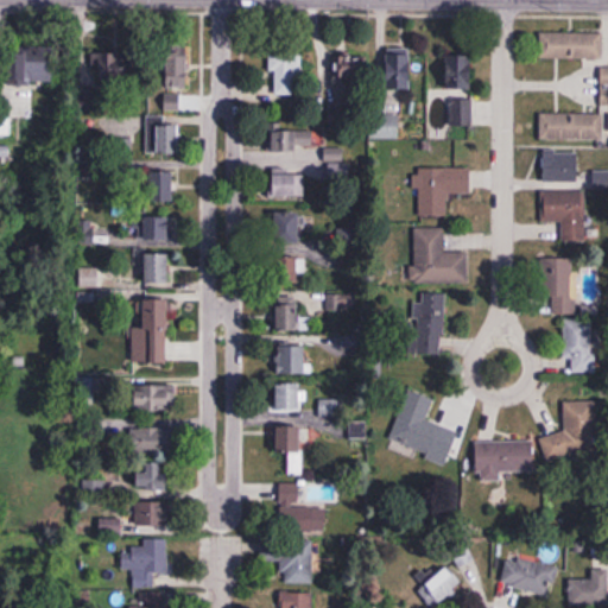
[(603,32),(540,32),(540,58),(603,58),(603,32)]
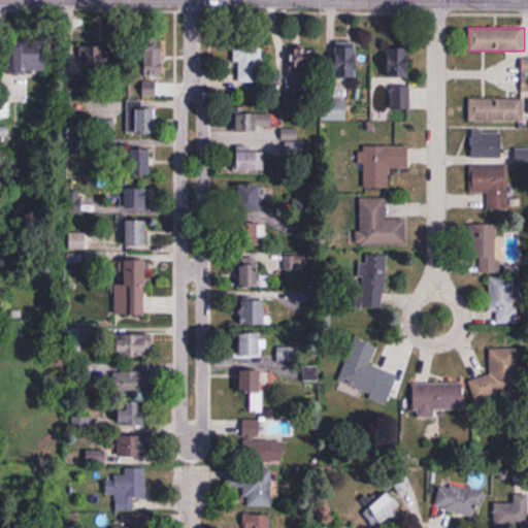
[(145,37),(145,76),(164,76),(164,37),(145,37)]
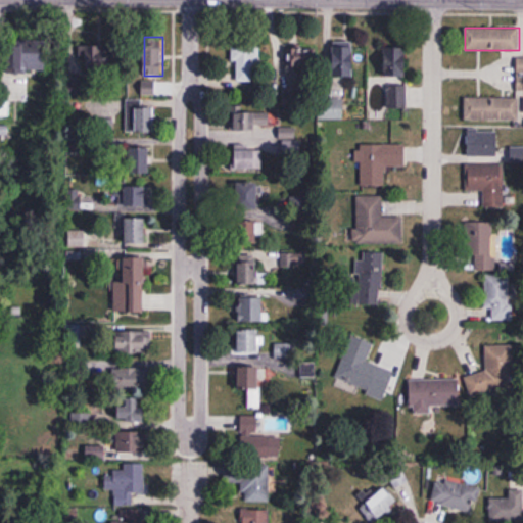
[(355,41),(334,41),(334,76),(355,76),(355,41)]
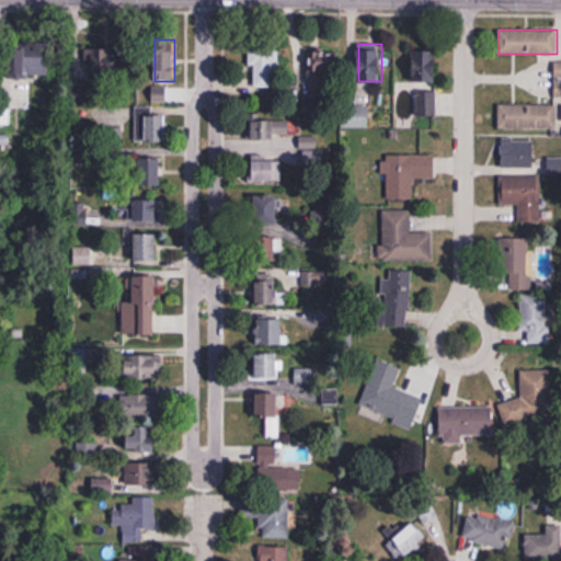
[(251,45),(250,87),(277,87),(277,45),(251,45)]
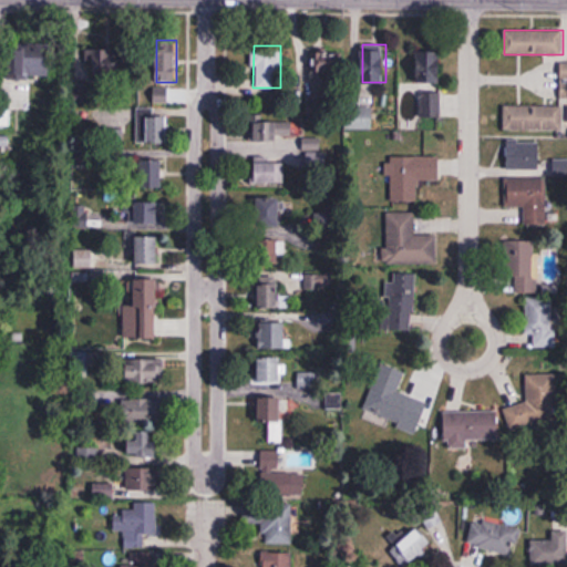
[(51,47),(18,47),(18,78),(51,78),(51,47)]
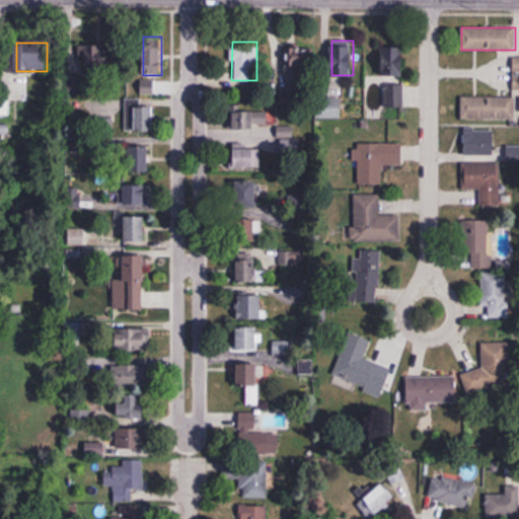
[(382,75),(403,75),(404,46),(382,46),(382,75)]
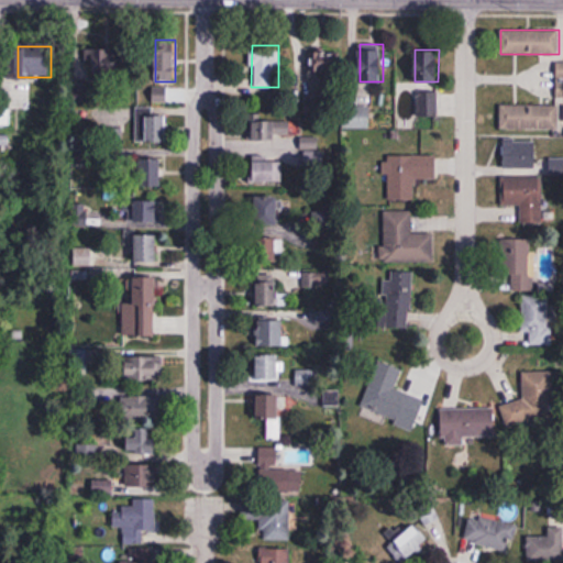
[(311,78),(342,77),(341,51),(311,52),(311,78)]
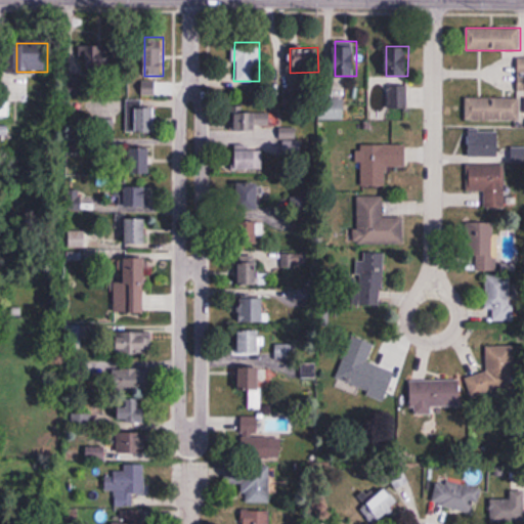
[(466,97),(467,120),(523,119),(523,57),(518,58),(519,96),(466,97)]
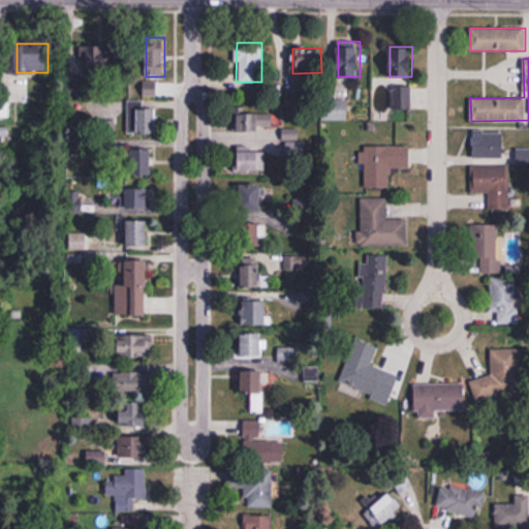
[(411,87),(404,86),(402,107),(409,107),(411,87)]
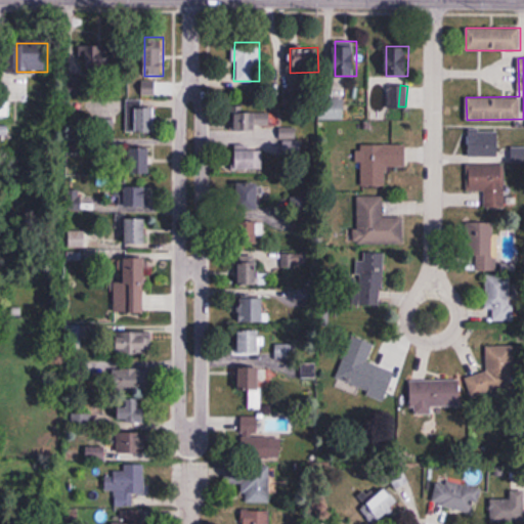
[(344,118),(344,99),(320,99),(320,118),(344,118)]
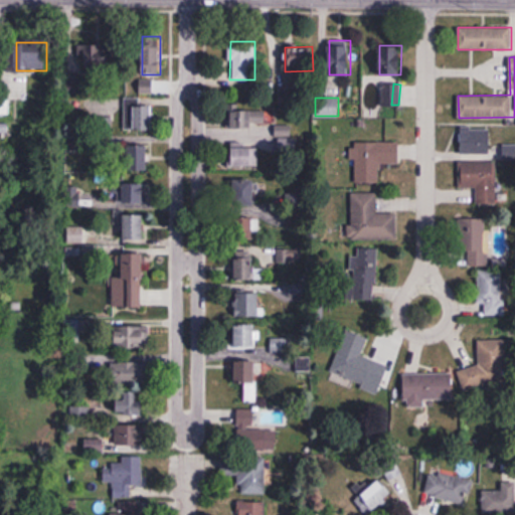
[(152,130),(152,106),(139,106),(139,99),(125,99),(125,130),(152,130)]
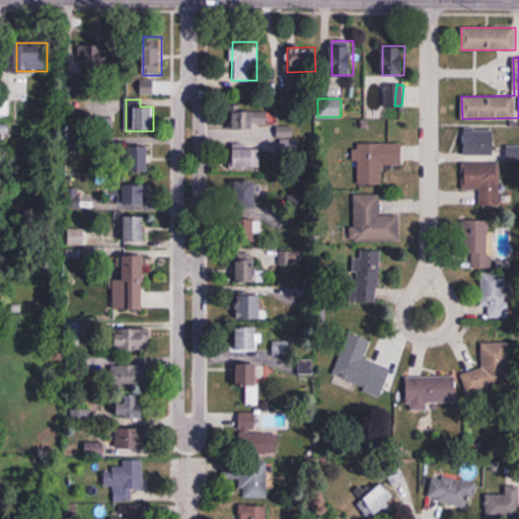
[(0,114),(8,115),(8,100),(0,100),(0,114)]
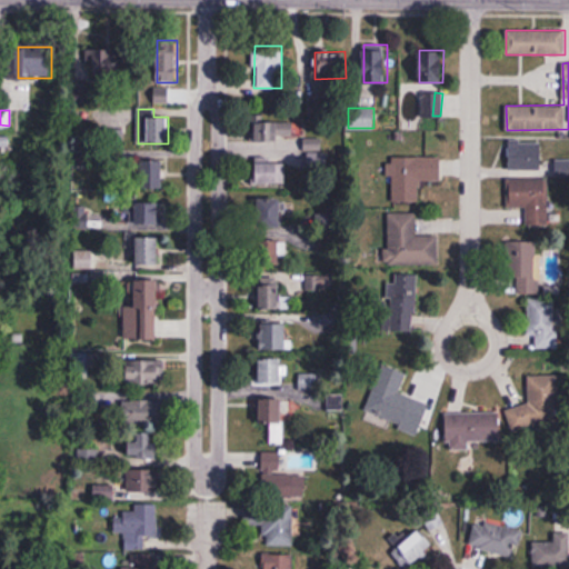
[(256,141),(280,141),(280,121),(256,121),(256,141)]
